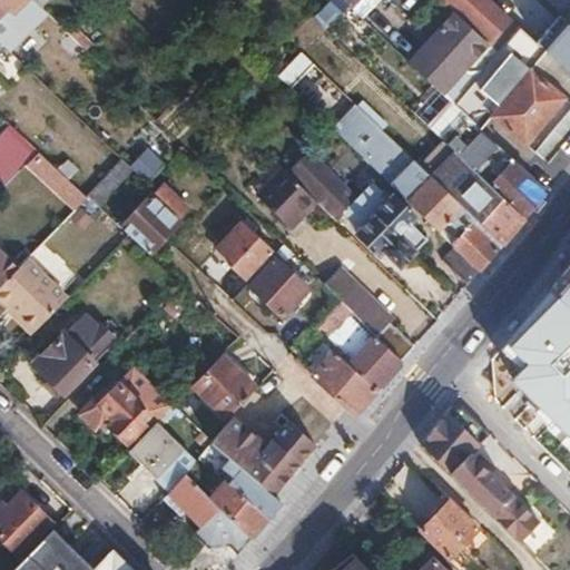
[(0,0),(0,40),(0,41),(9,49),(32,26),(46,11),(45,9),(33,0),(0,0)]
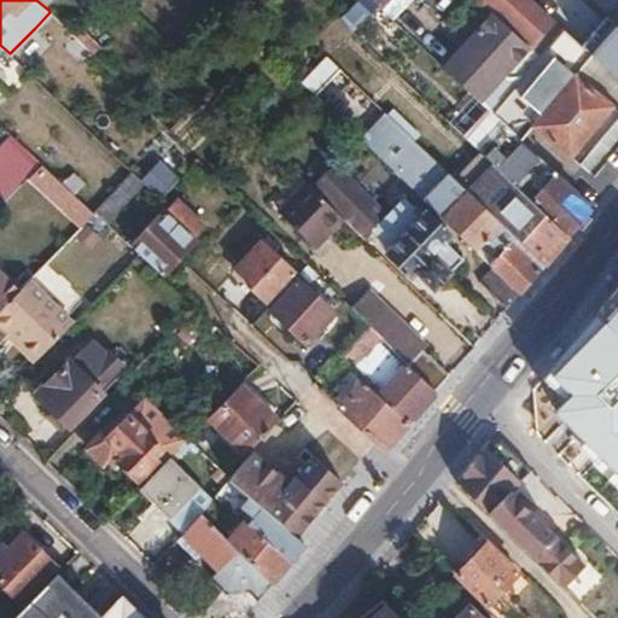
[(359,0),(357,0),(347,15),(359,27),(372,12),(359,0)]
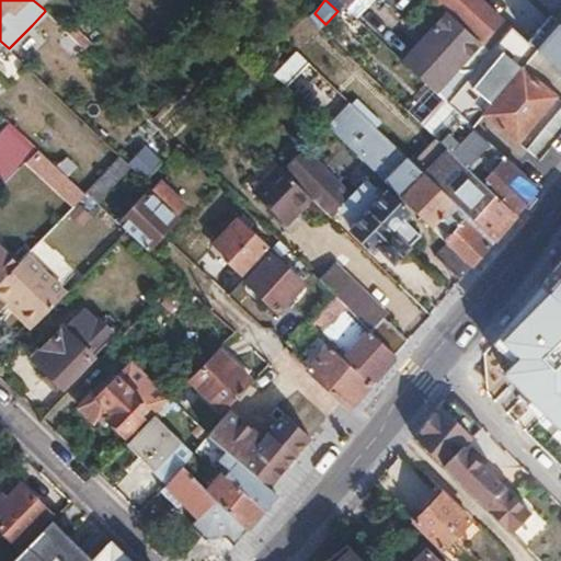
[(436,0),(448,10),(480,41),(490,49),(533,89),(548,102),(553,95),(535,81),(521,67),(535,49),(527,43),(524,38),(503,19),(482,0),(436,0)]
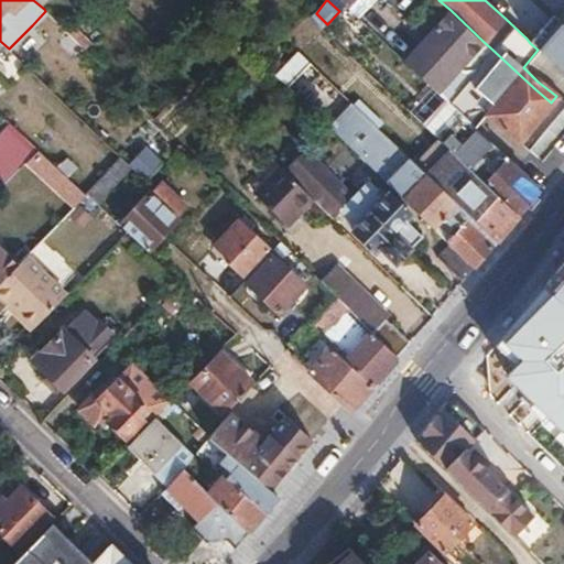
[(451,10),(427,36),(461,66),(483,41),(451,10)]
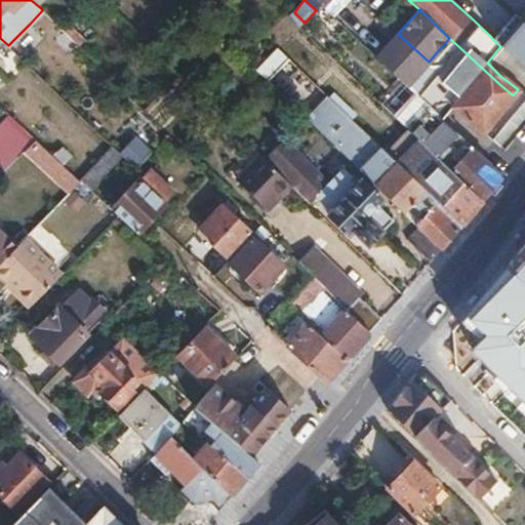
[(500,46),(524,68),(524,26),(524,25),(512,13),(490,36),(493,40),(500,46)]
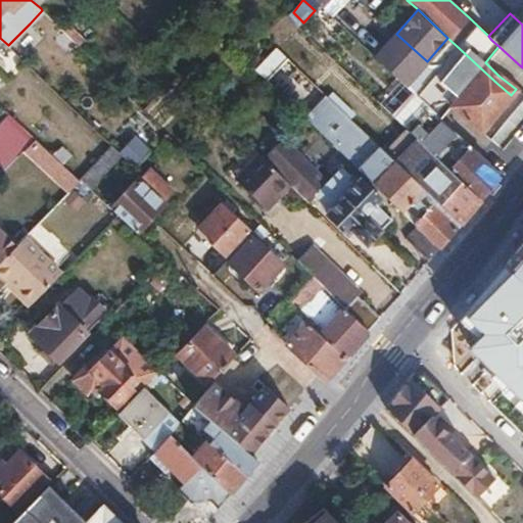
[(63,30),(78,45),(83,37),(69,24),(63,30)]
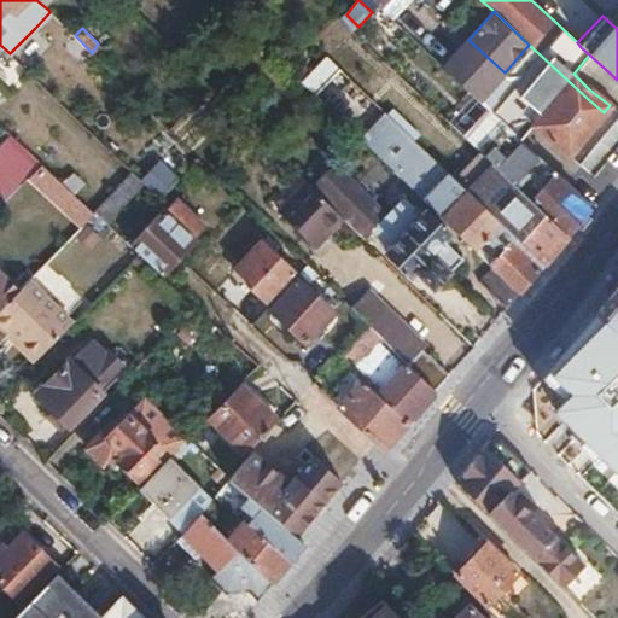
[(468,40),(444,66),(474,94),(481,99),(505,73),(468,40)]
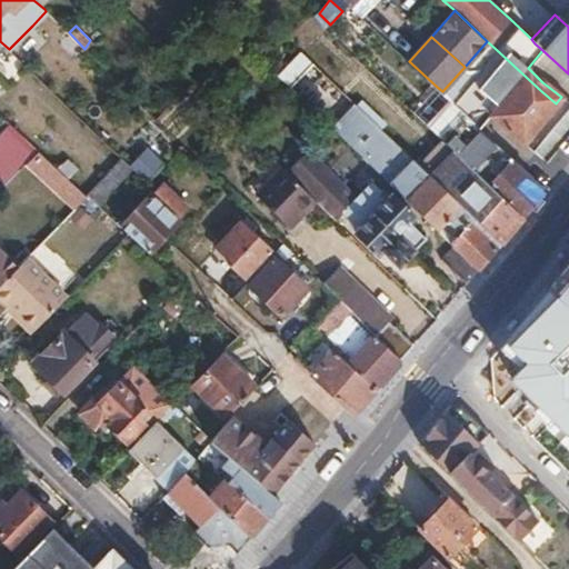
[(497,50),(487,41),(465,67),(476,77),(497,50)]
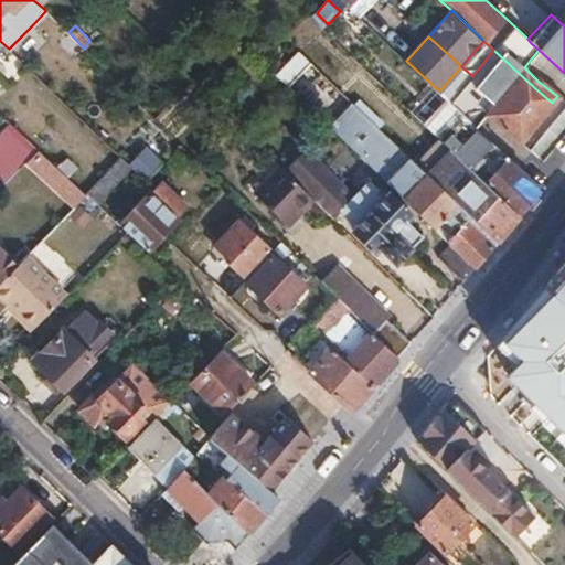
[(298,50),(276,74),(288,85),(310,62),(298,50)]
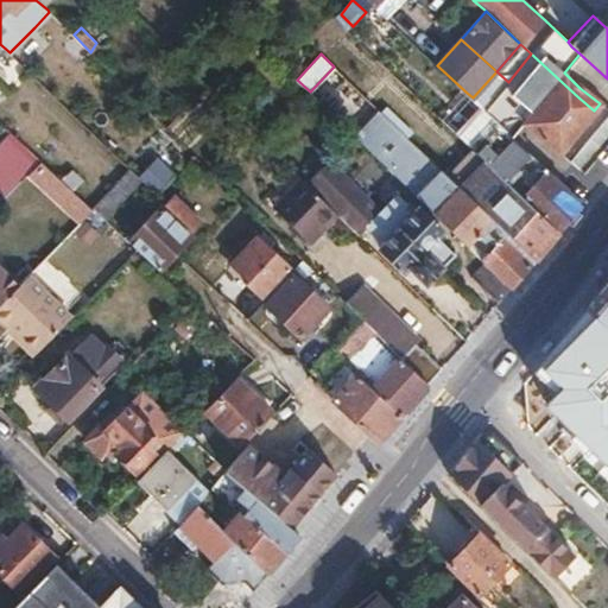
[(508,82),(486,111),(496,122),(512,135),(524,121),(559,151),(594,111),(577,96),(531,54),(508,82)]
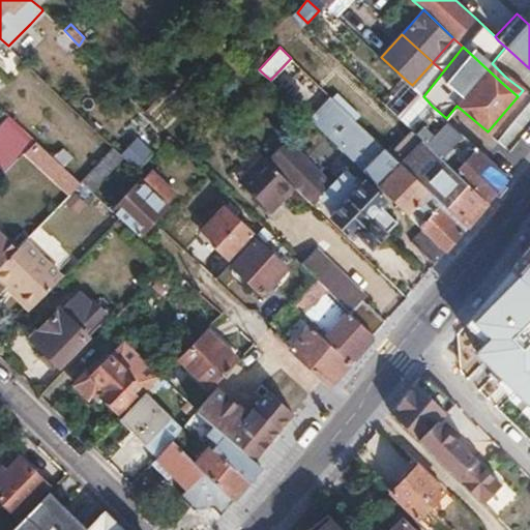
[(386,107),(411,129),(433,107),(423,96),(412,85),(407,81),(384,106),(386,107)]
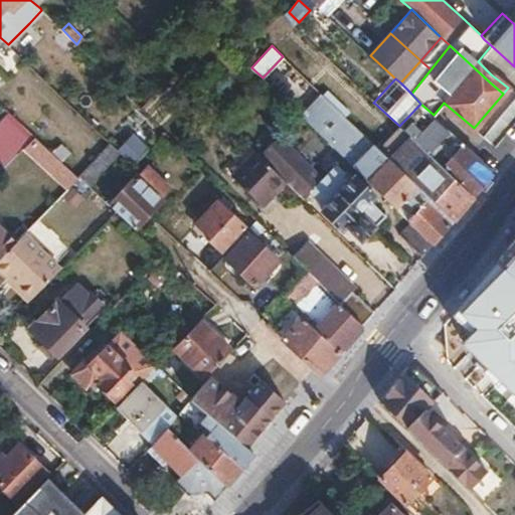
[(514,93),(508,88),(503,94),(514,105),(514,93)]
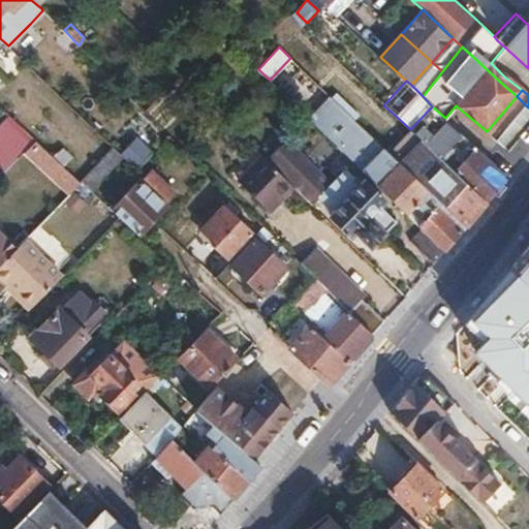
[(332,100),(350,118),(356,122),(361,118),(361,116),(338,95),(332,100)]
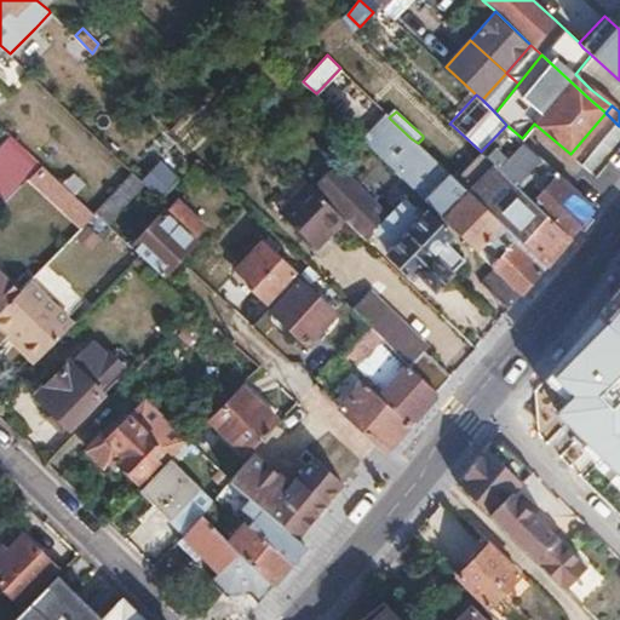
[(619,126),(606,113),(570,154),(593,174),(619,143),(619,126)]
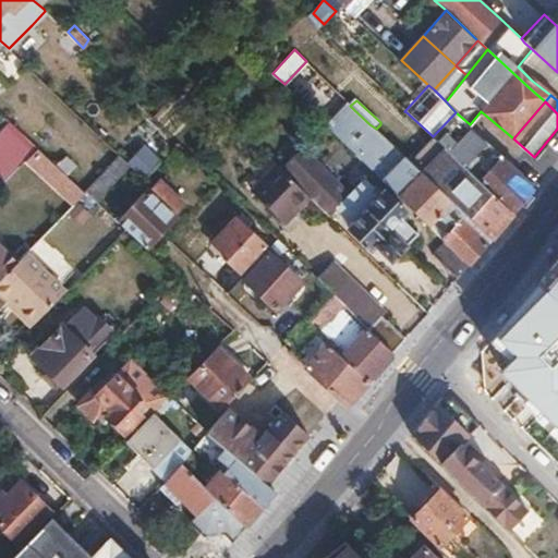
[(445,147),(478,181),(509,210),(531,184),(470,124),(456,112),(433,136),(445,147)]
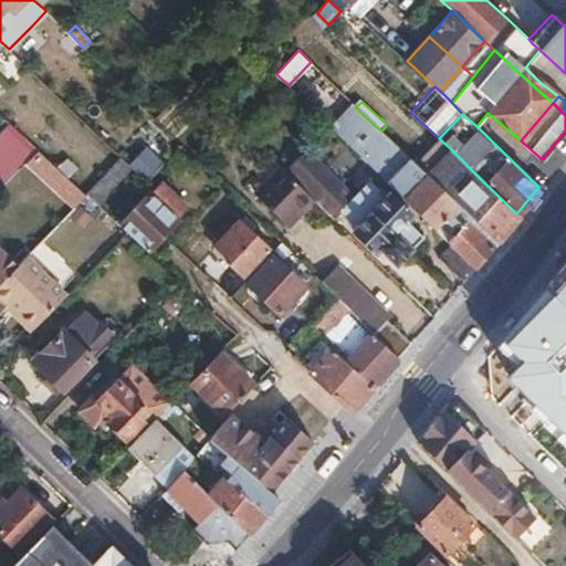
[(0,134),(0,188),(39,149),(10,124),(0,134)]
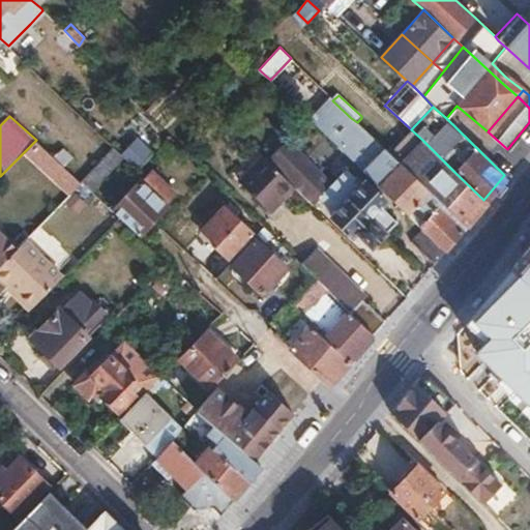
[(351,118),(329,140),(361,171),(398,206),(420,227),(442,249),(463,225),(431,193),(400,164),(369,135),(357,122),(351,118)]
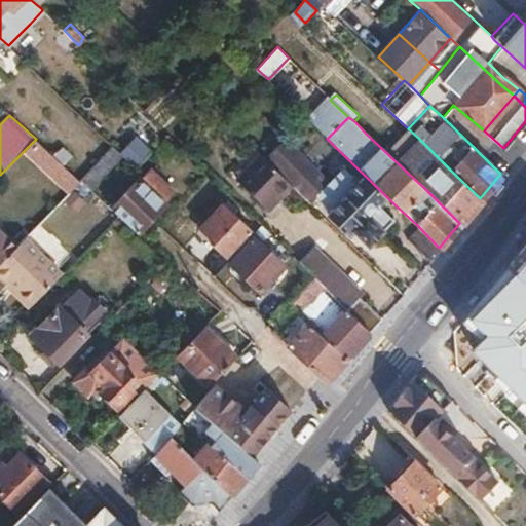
[(361,177),(358,180),(343,166),(329,181),(307,159),(284,137),(263,158),(290,184),(309,203),(316,195),(330,209),(327,213),(350,236),(353,234),(354,232),(369,246),(382,232),(381,231),(392,220),(393,218),(380,204),(384,200),(361,177)]
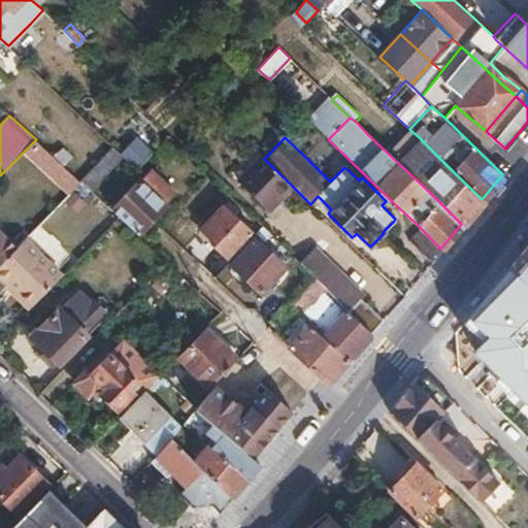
[(453,171),(421,139),(398,163),(429,192),(461,224),(482,199),(453,171)]
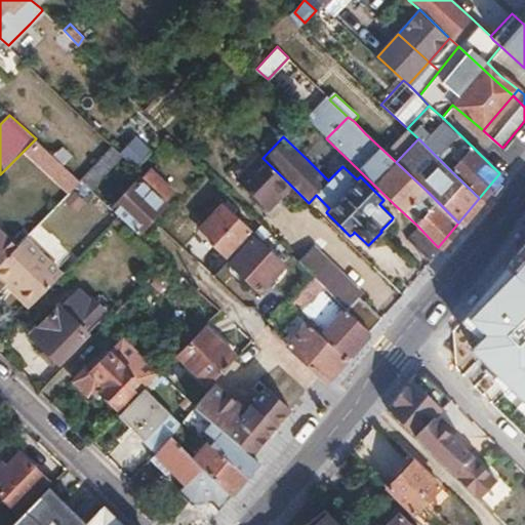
[(142,142),(127,157),(135,165),(136,165),(151,151),(142,142)]
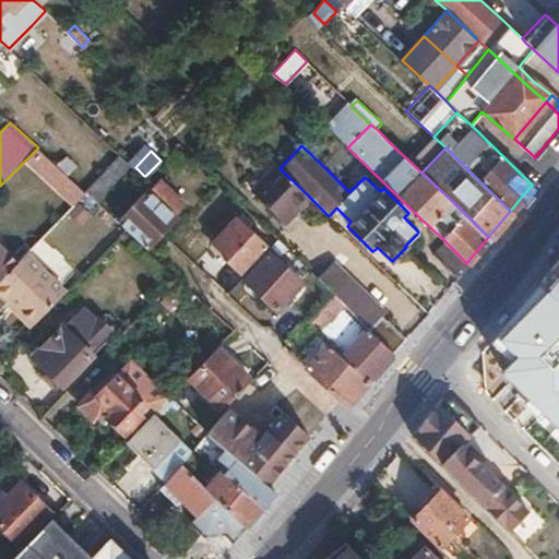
[(131,164),(120,154),(86,192),(95,201),(97,202),(131,164)]
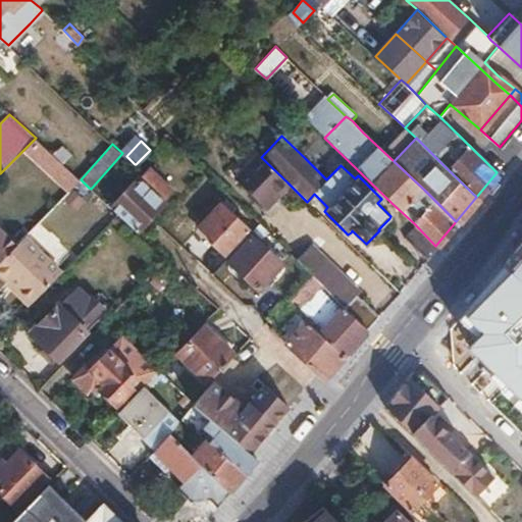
[(261,157),(260,156),(237,179),(264,207),(288,183),(261,157)]
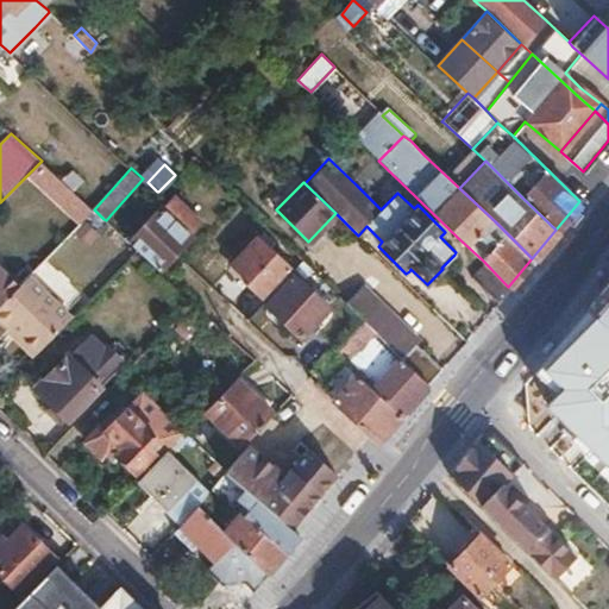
[(173,196),(167,202),(174,209),(180,203),(173,196)]
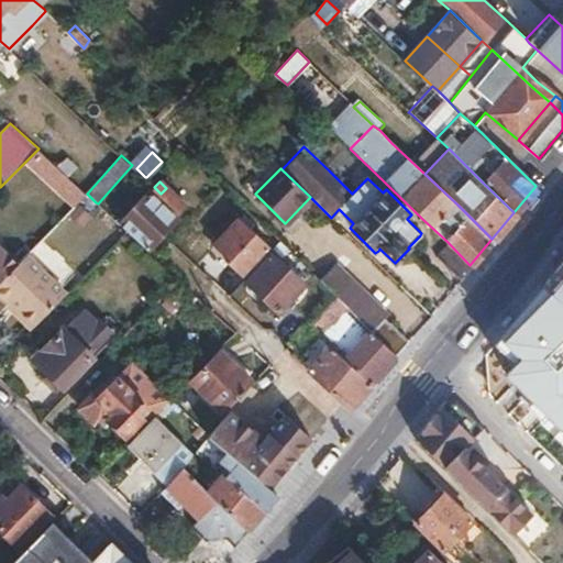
[(87,194),(77,186),(69,196),(77,203),(87,194)]
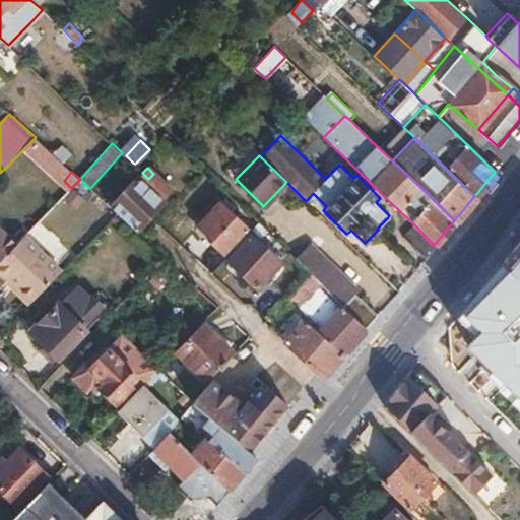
[(111,207),(116,212),(135,232),(163,201),(172,191),(153,174),(148,179),(142,173),(138,178),(111,207)]
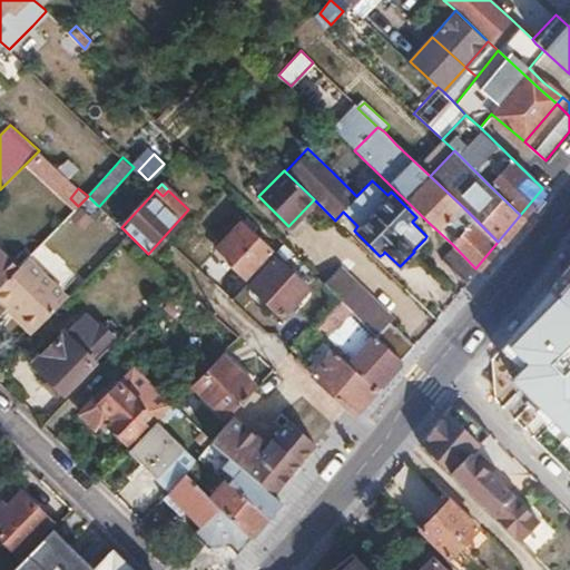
[(97,205),(88,196),(78,206),(69,215),(78,224),(97,205)]
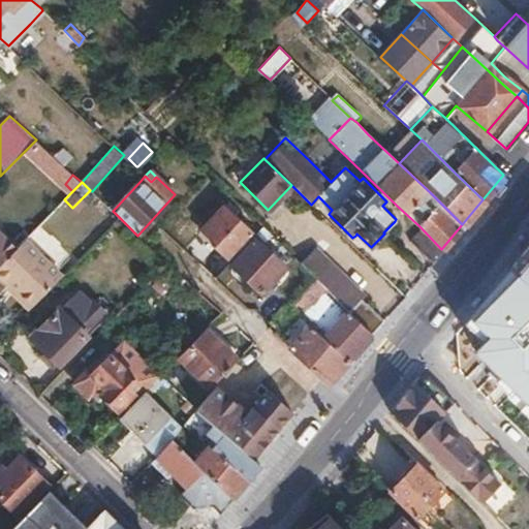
[(224,206),(199,231),(226,257),(251,231),(224,206)]
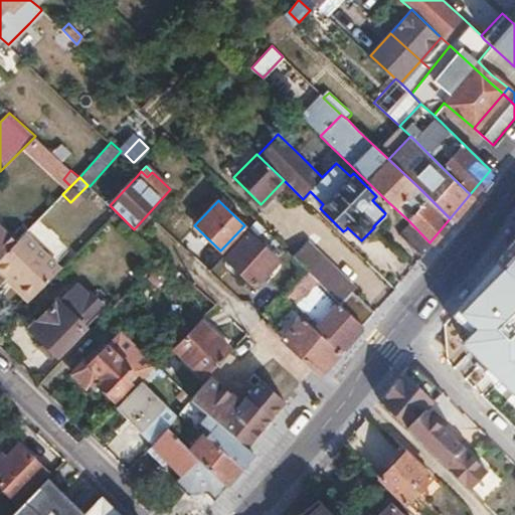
[(25,230),(46,253),(73,229),(52,205),(25,230)]
